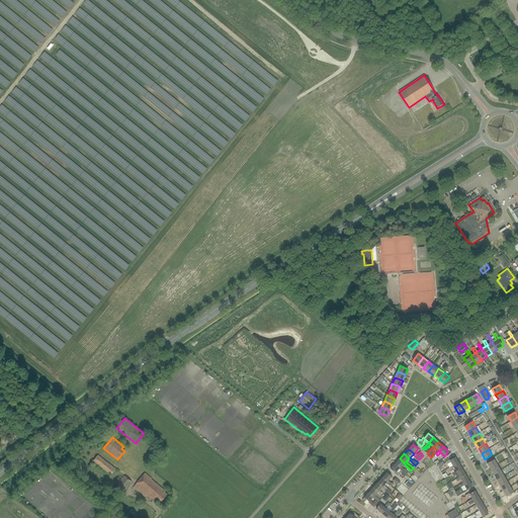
[(111,476),(115,469),(98,455),(93,461),(111,476)]
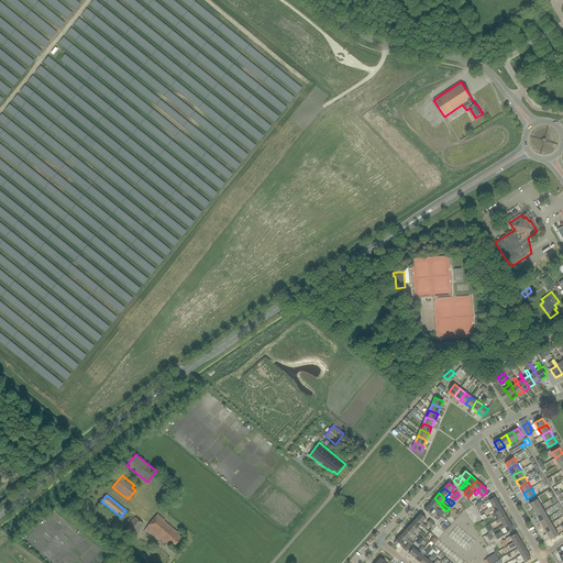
[(493,507),(498,504),(495,497),(488,500),(488,499),(484,503),(486,505),(489,503),(492,506),(493,507)]
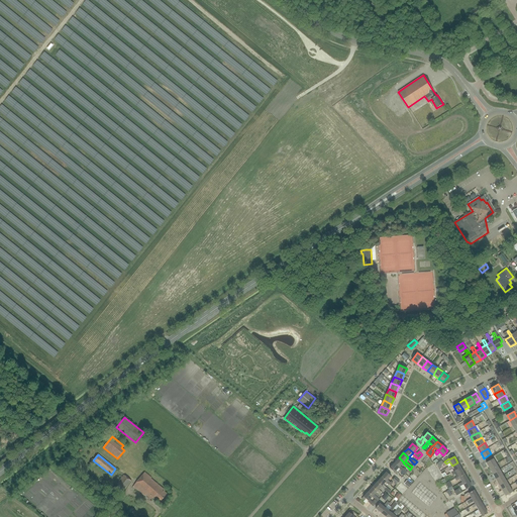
[(400,466),(403,462),(404,462),(399,457),(394,462),(399,468),(406,474),(408,472),(404,469),(403,469),(400,466)]
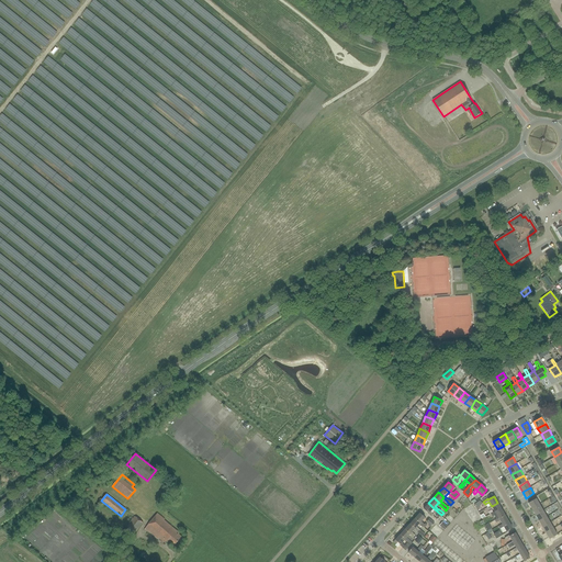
[(532,509),(540,504),(537,498),(529,503),(532,509)]
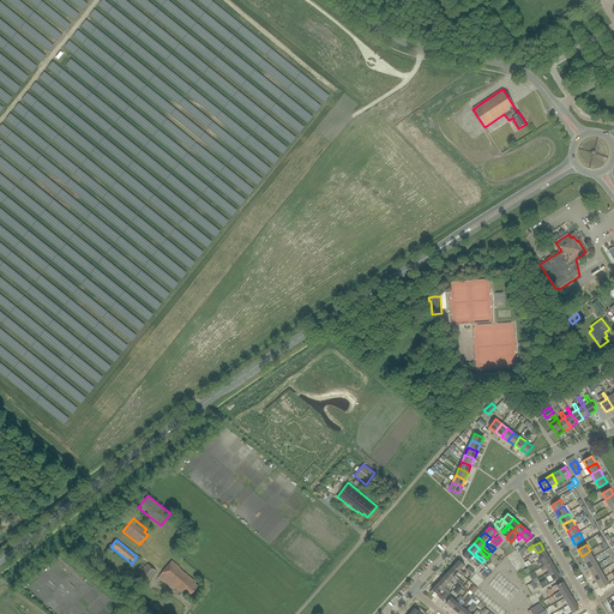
[(470,559),(474,555),(468,549),(463,555),(469,560),(468,561),(471,565),(474,563),(470,559)]
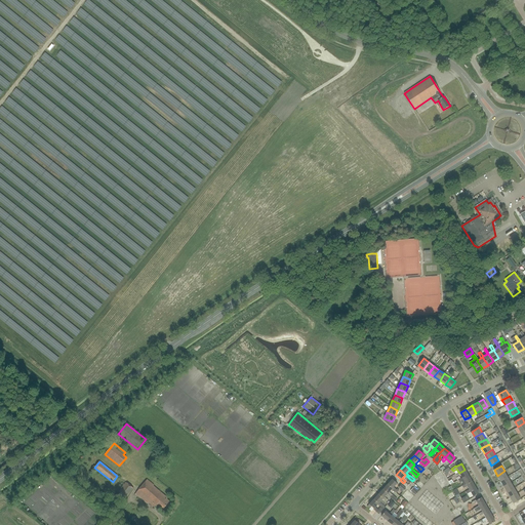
[(462,479),(469,476),(465,470),(459,473),(458,472),(455,474),(456,477),(460,474),(462,478),(462,479)]
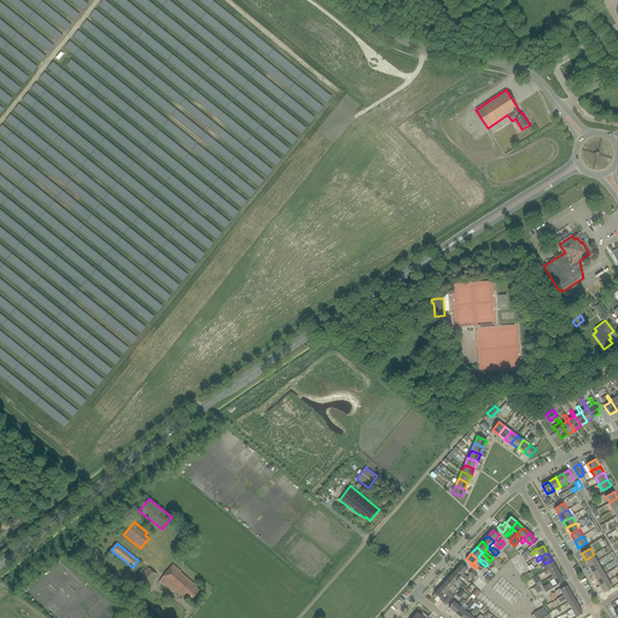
[(589,566),(598,561),(594,554),(586,560),(589,566)]
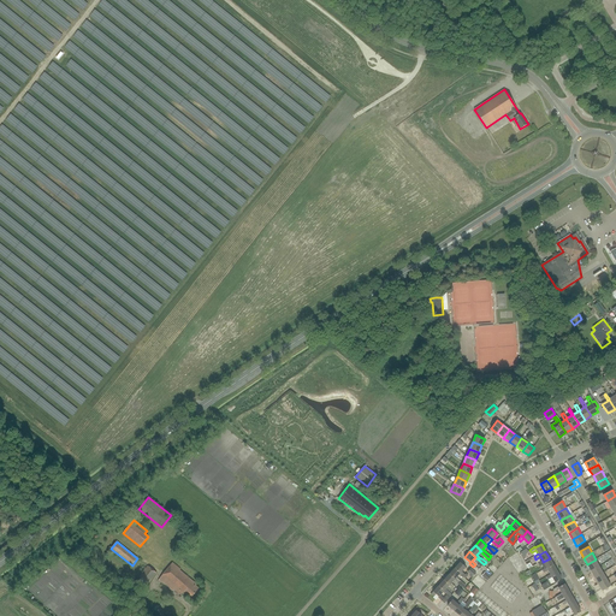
[(554,564),(550,558),(543,562),(543,561),(538,563),(540,567),(542,566),(544,569),(546,568),(554,564)]
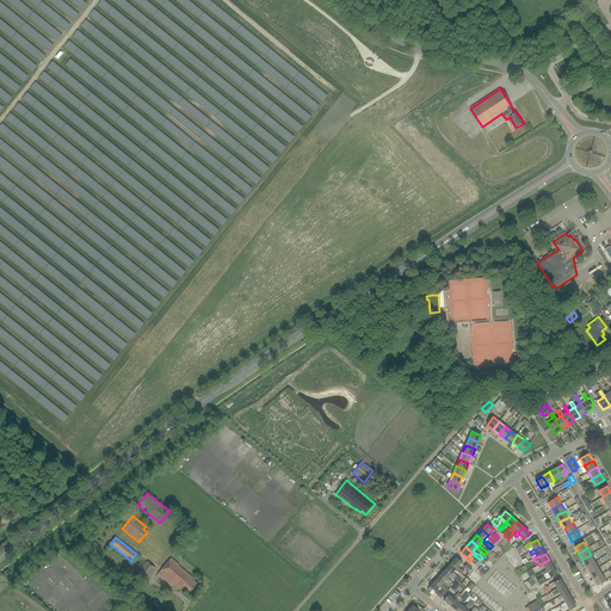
[(586,566),(596,561),(591,555),(582,560),(586,566)]
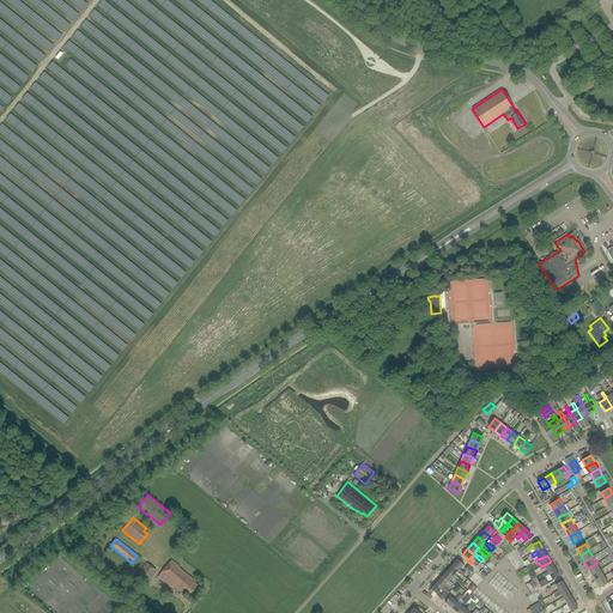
[(465,571),(463,572),(460,569),(463,564),(459,559),(453,565),(459,570),(457,571),(463,576),(466,572),(465,571)]
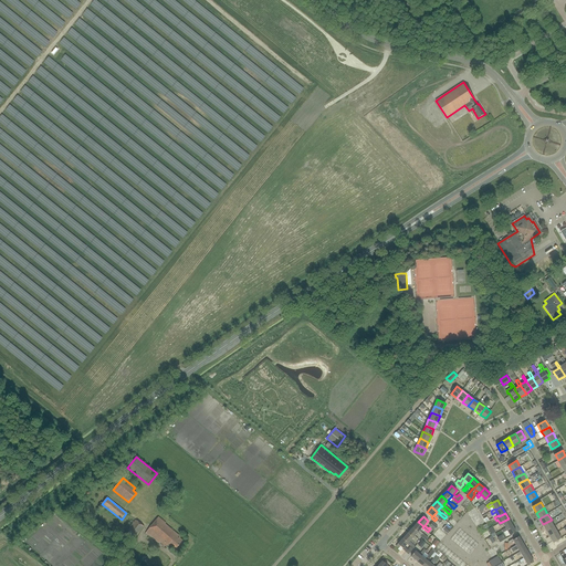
[(176,549),(184,541),(180,537),(180,536),(176,533),(176,532),(158,517),(147,531),(146,533),(149,536),(150,535),(164,546),(164,545),(167,547),(169,544),(176,549)]
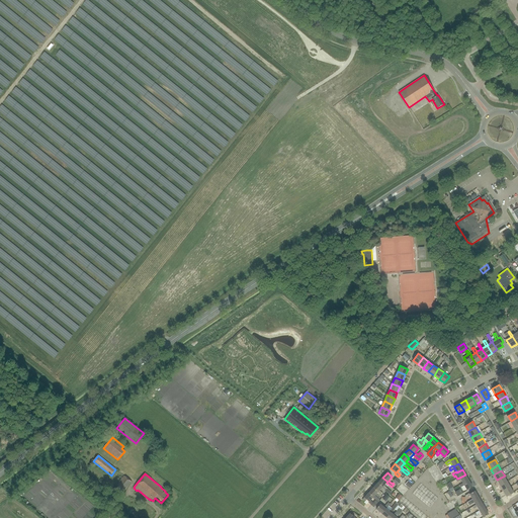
[(463,484),(468,481),(465,475),(459,478),(457,479),(455,480),(457,482),(460,480),(462,483),(463,484)]
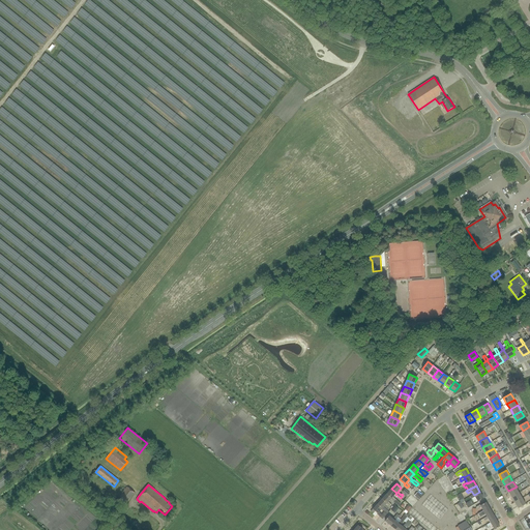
[(127,502),(135,493),(127,487),(120,497),(127,502)]
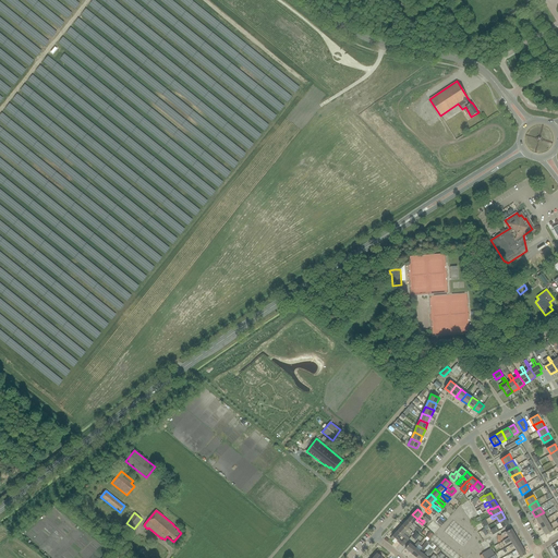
[(540,523),(547,519),(544,512),(535,517),(540,523)]
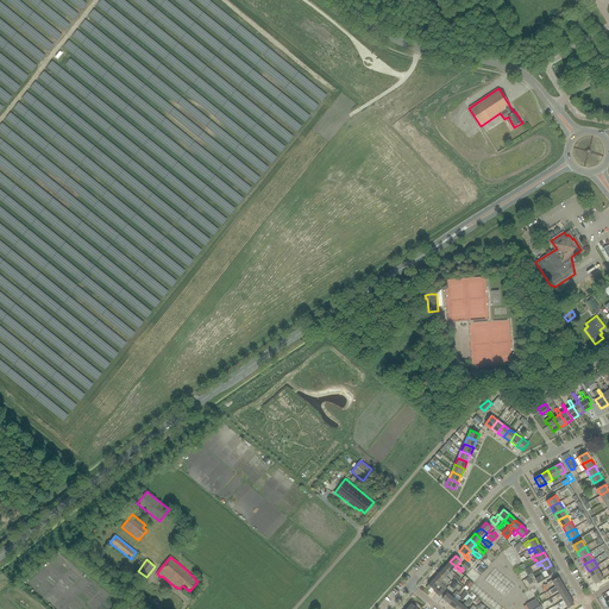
[(451,571),(454,567),(456,566),(450,562),(445,567),(450,572),(450,573),(458,581),(460,578),(456,573),(454,575),(451,571)]
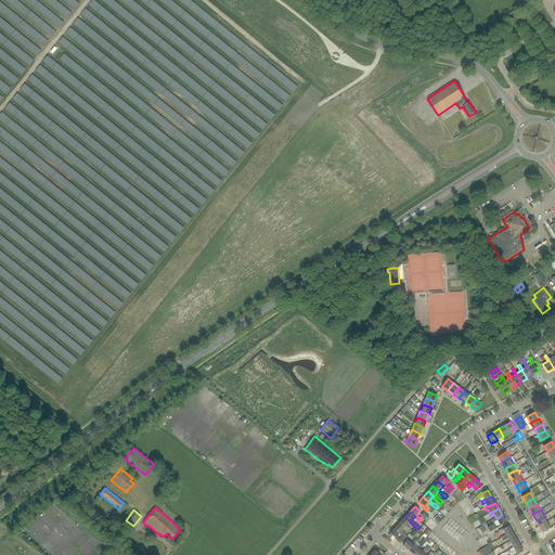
[(500,525),(506,521),(502,515),(497,518),(495,517),(492,519),(493,523),(498,520),(500,525)]
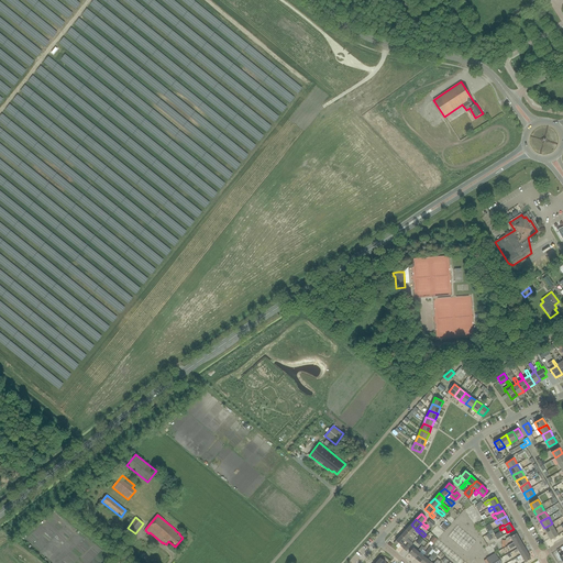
[(548,533),(555,529),(552,523),(544,528),(548,533)]
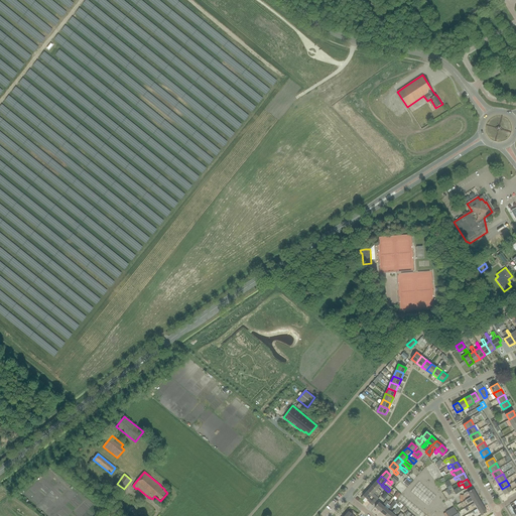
[(378,488),(381,486),(381,485),(377,481),(372,486),(377,490),(376,491),(379,493),(381,491),(378,488)]
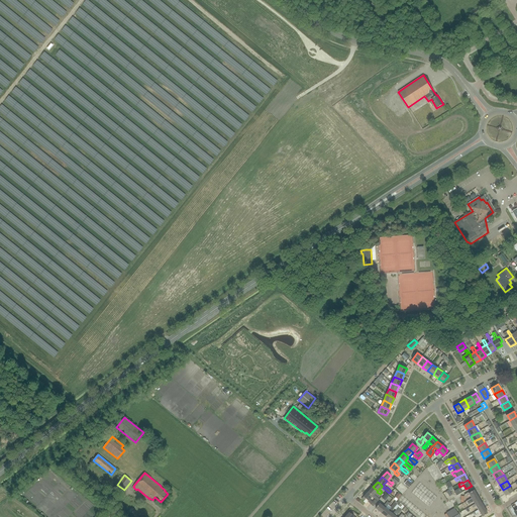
[(506,496),(513,492),(510,486),(503,490),(506,496)]
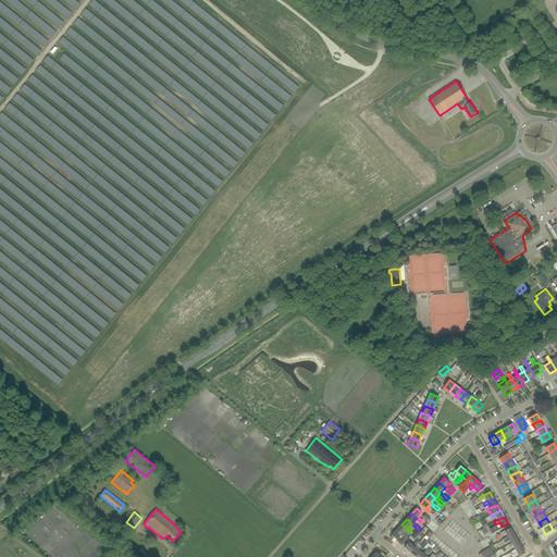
[(403,532),(406,530),(407,529),(401,524),(397,529),(401,533),(401,534),(405,537),(407,540),(409,537),(403,532)]
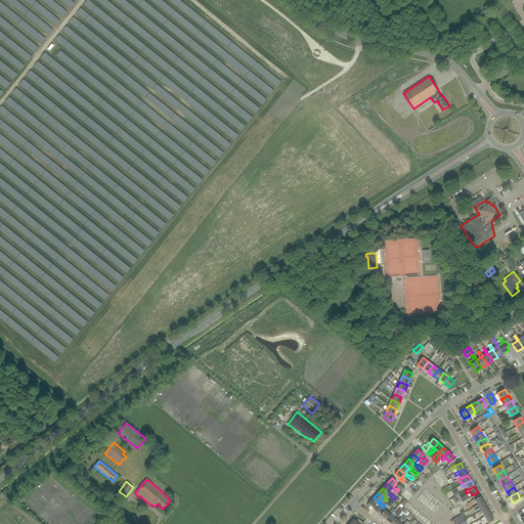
[(478,506),(484,503),(480,496),(475,499),(474,499),(471,501),(472,504),(476,501),(478,505),(478,506)]
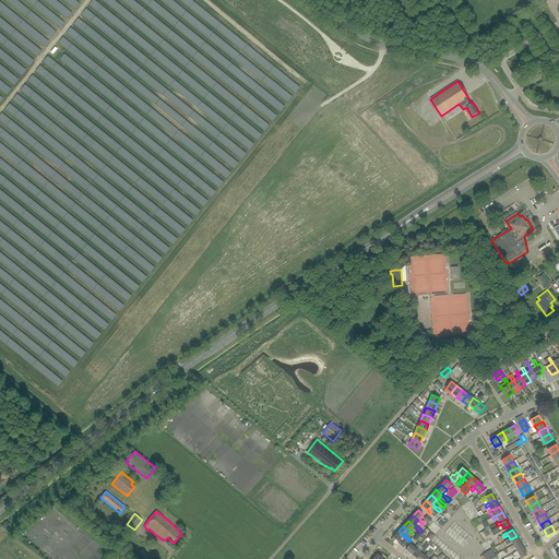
[(400,539),(403,536),(403,535),(399,531),(393,536),(393,537),(392,538),(394,540),(395,539),(397,542),(401,545),(404,547),(408,542),(406,539),(403,543),(400,539)]
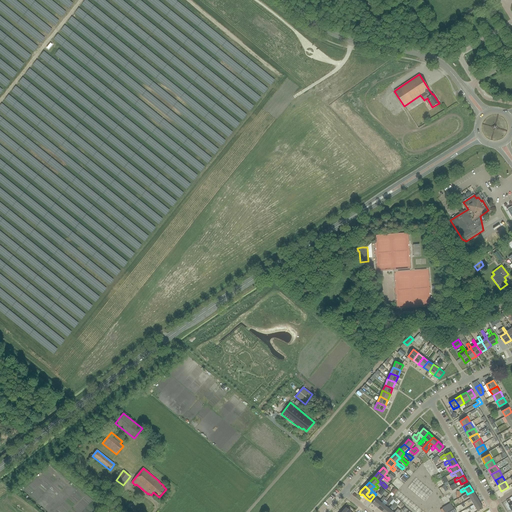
[(476,497),(473,491),(467,494),(467,493),(462,496),(463,499),(465,498),(465,499),(469,497),(470,499),(471,500),(476,497)]
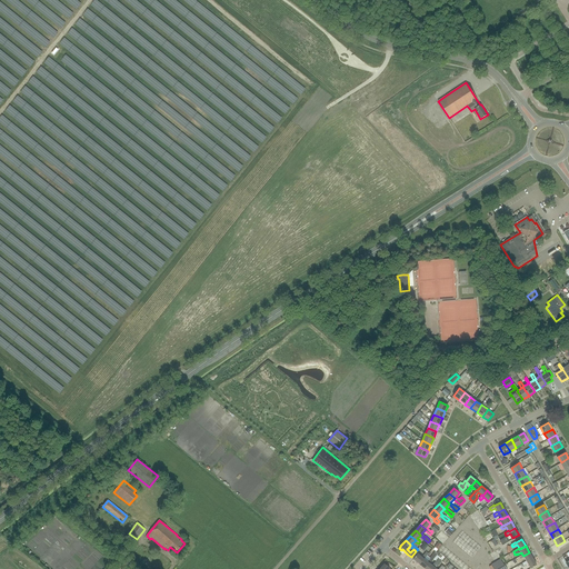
[(425,559),(427,556),(429,553),(427,551),(422,557),(418,553),(413,559),(419,563),(423,558),(425,559)]
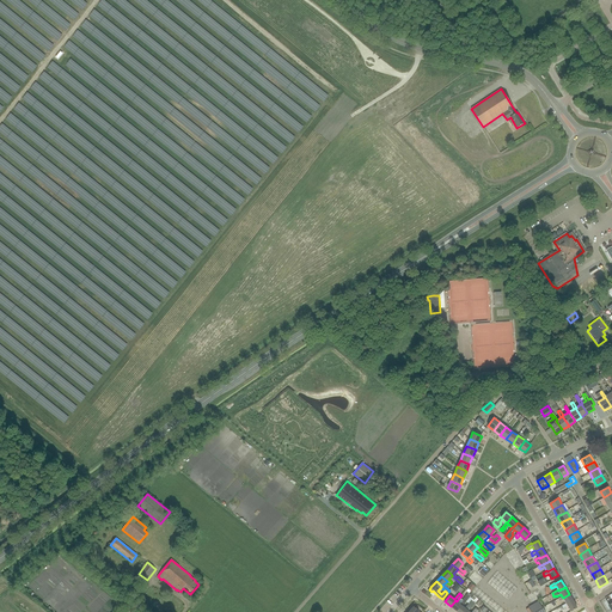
[(461,605),(463,606),(466,601),(470,598),(466,594),(463,600),(459,598),(457,601),(456,600),(451,606),(457,611),(461,605)]
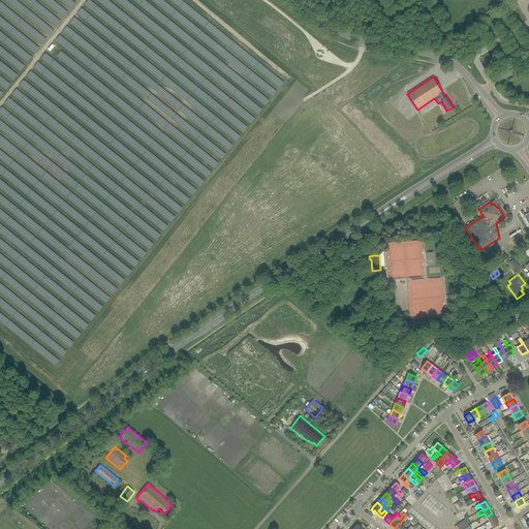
[(483,518),(484,521),(488,518),(490,522),(490,523),(496,519),(492,514),(487,517),(486,516),(483,518)]
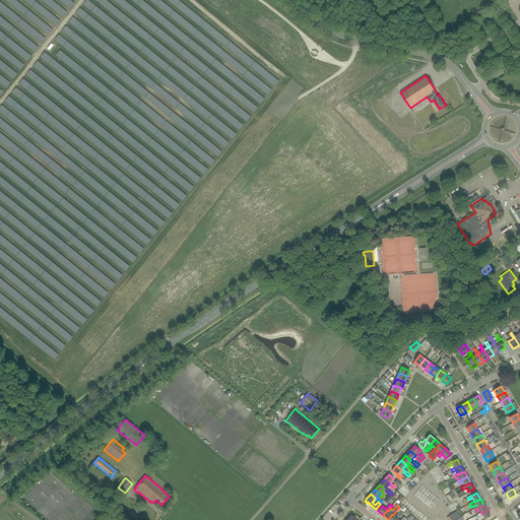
[(401,516),(406,510),(402,506),(400,508),(399,508),(396,511),(398,513),(395,517),(393,515),(392,514),(388,519),(389,519),(396,519),(398,519),(401,516)]
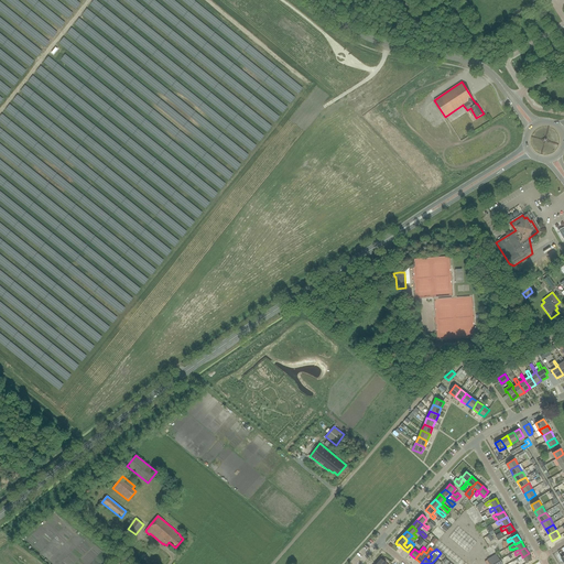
[(525,563),(532,560),(529,553),(522,557),(522,556),(518,559),(519,561),(523,559),(525,563)]
